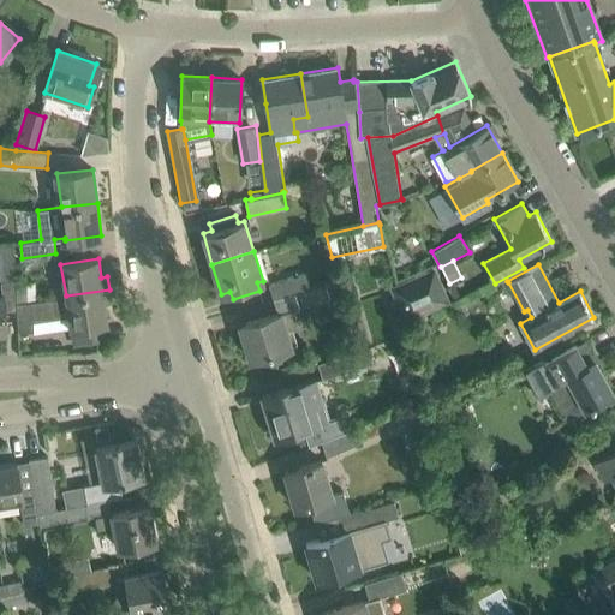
[(434,270),(394,287),(408,322),(424,315),(423,310),(447,299),(434,270)]
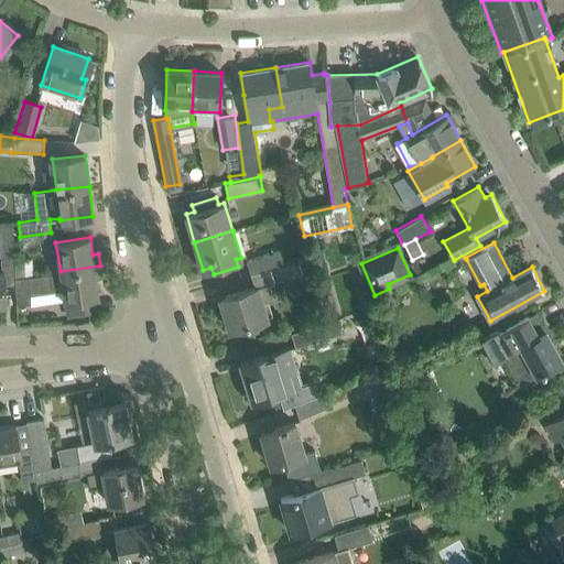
[(251,275),(270,269),(284,264),(280,251),(247,261),(251,275)]
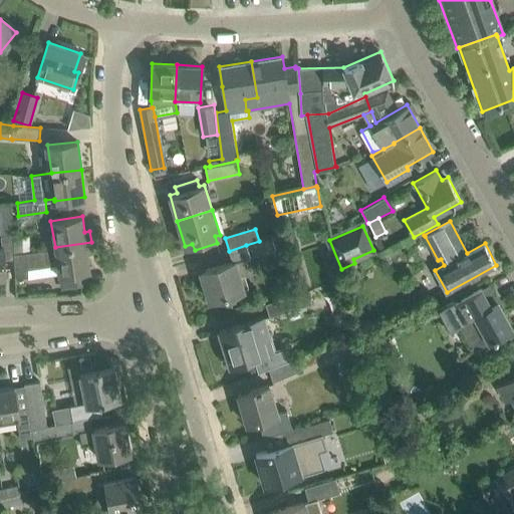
[(1,234),(2,246),(0,246),(0,277),(5,277),(4,258),(14,257),(14,253),(13,236),(14,236),(14,233),(1,234)]
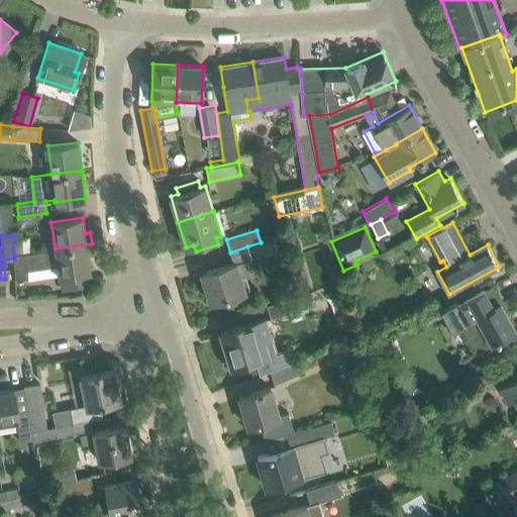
[(278,252),(277,248),(291,244),(287,234),(261,242),(247,246),(251,261),(278,252)]
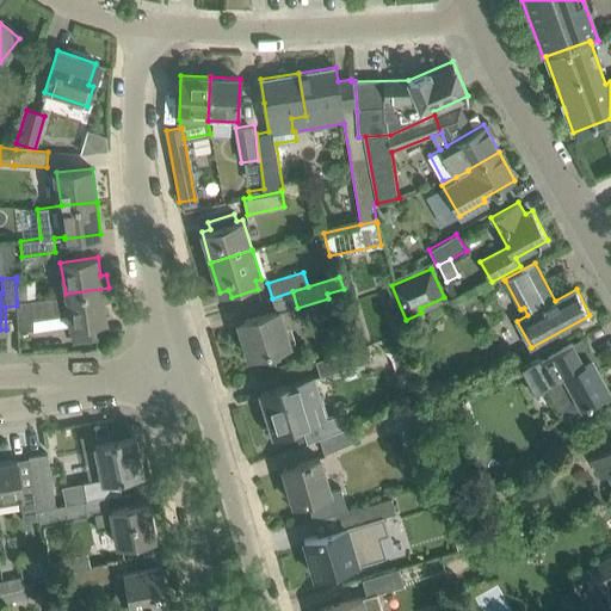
[(26,300),(26,281),(17,281),(16,281),(17,301),(26,300)]
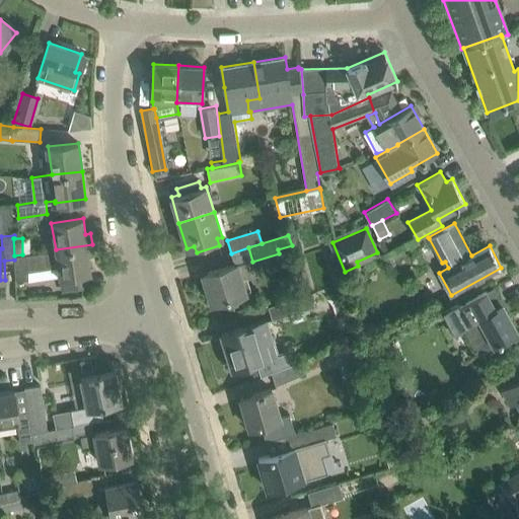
[(93,255),(92,244),(56,249),(22,254),(14,255),(15,280),(27,279),(27,272),(58,267),(60,277),(91,272),(88,256),(93,255)]
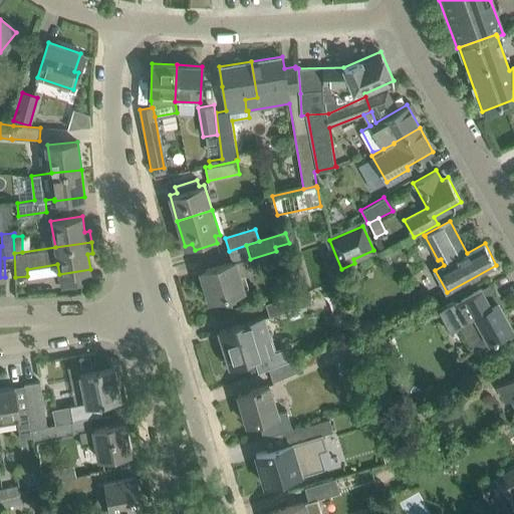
[(245,258),(201,271),(210,299),(225,295),(227,302),(246,296),(239,275),(249,272),(245,258)]
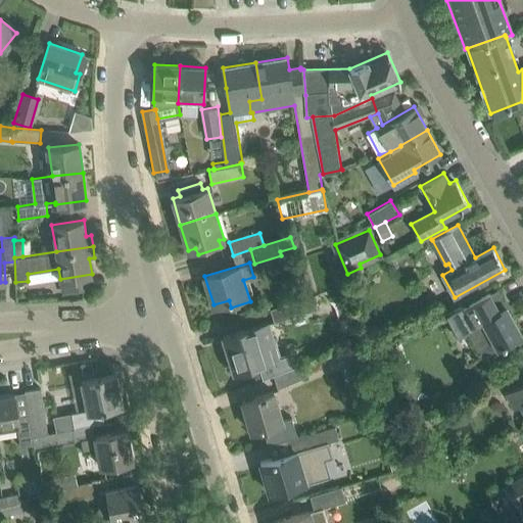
[(461,304),(446,313),(458,335),(468,329),(478,349),(485,353),(522,334),(507,306),(500,311),(490,293),(463,308),(461,304)]
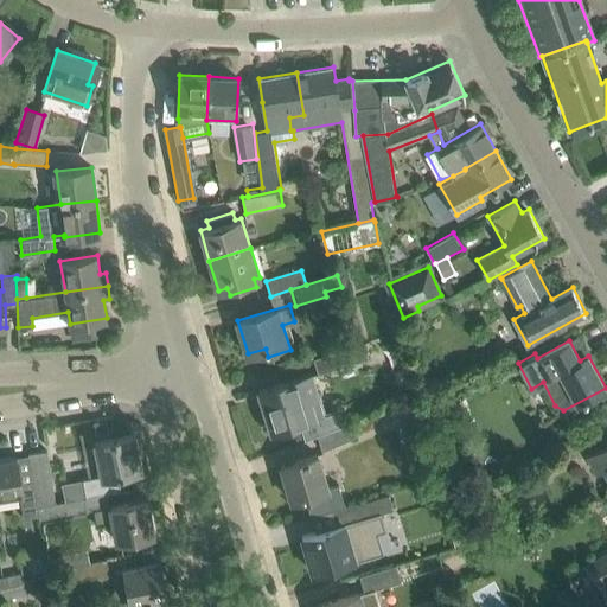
[(364,344),(314,359),(319,375),(369,359),(364,344)]
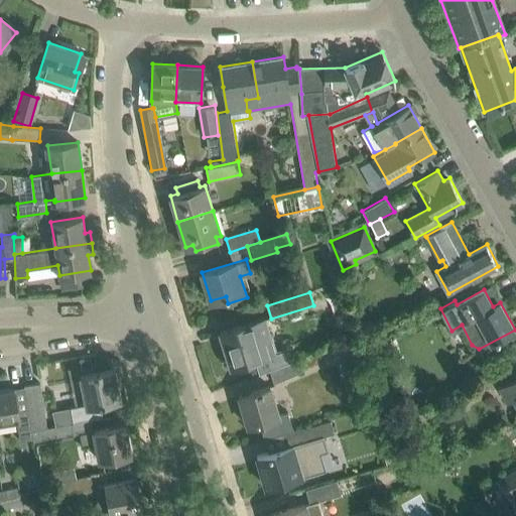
[(224,331),(220,332),(220,333),(230,366),(231,367),(234,366),(255,359),(259,373),(269,370),(291,362),(287,349),(275,353),(270,339),(264,317),(224,331)]
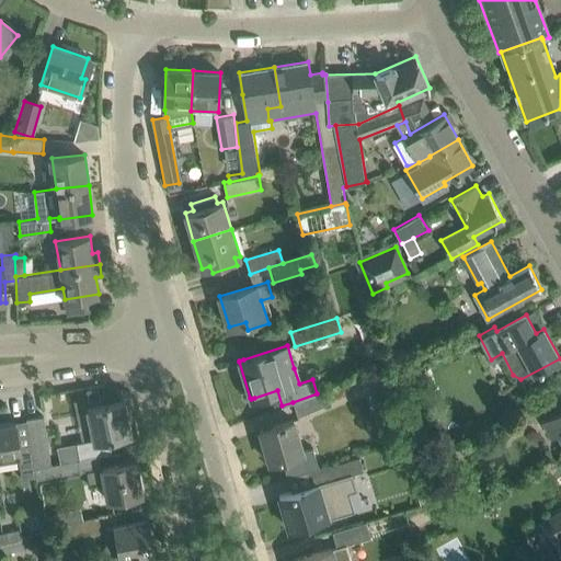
[(317,393),(293,402),(297,416),(323,405),(318,393),(317,393)]
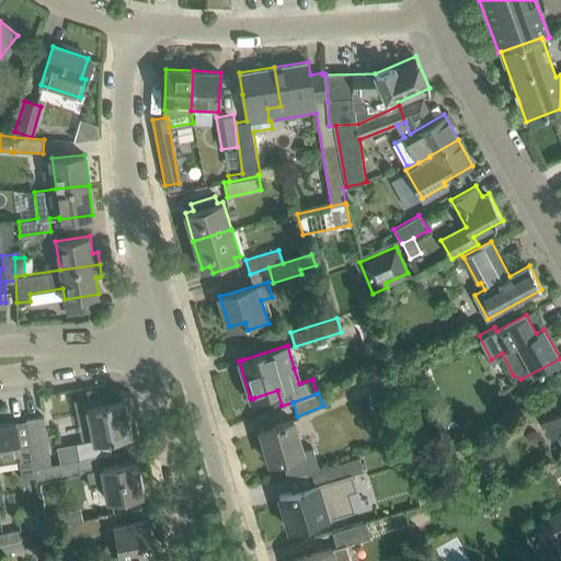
[(560,410),(560,411),(552,396),(519,414),(524,424),(531,420),(537,430),(546,424),(551,434),(558,431),(560,435),(560,410)]
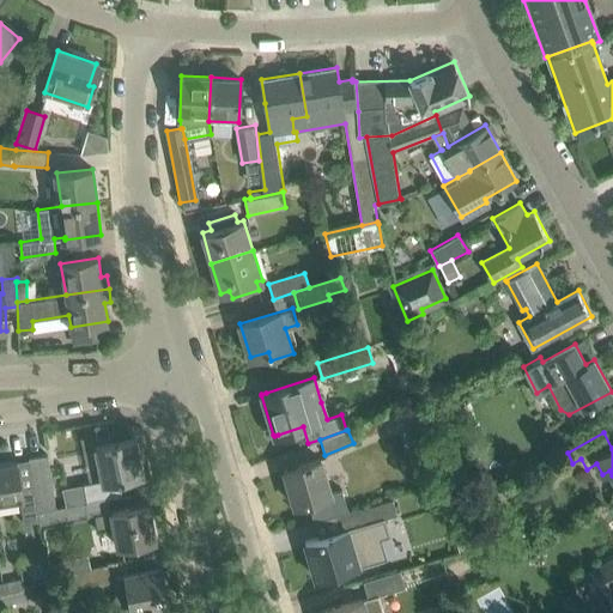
[(102,480),(84,484),(87,501),(122,493),(120,479),(143,474),(139,453),(135,439),(135,438),(96,447),(102,480)]
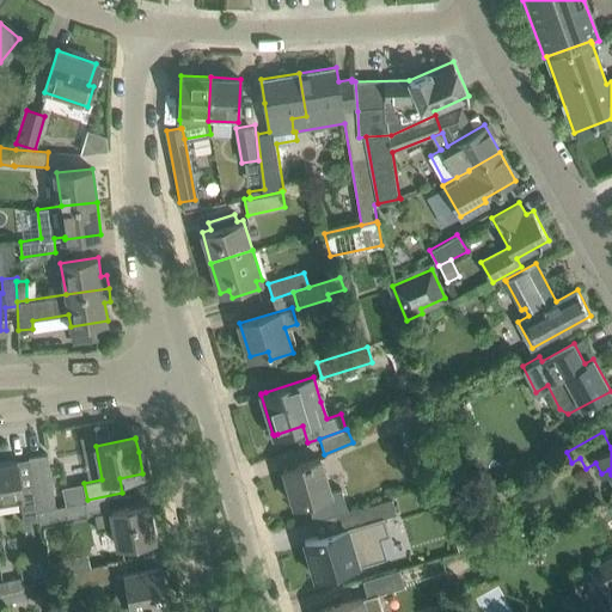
[(56,507),(48,454),(29,457),(29,458),(37,510),(56,507)]
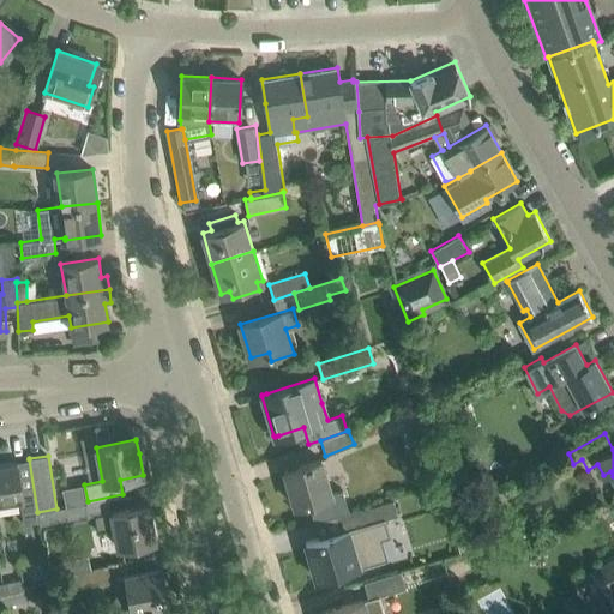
[(0,503),(20,500),(24,524),(40,522),(37,512),(29,459),(0,464),(0,503)]
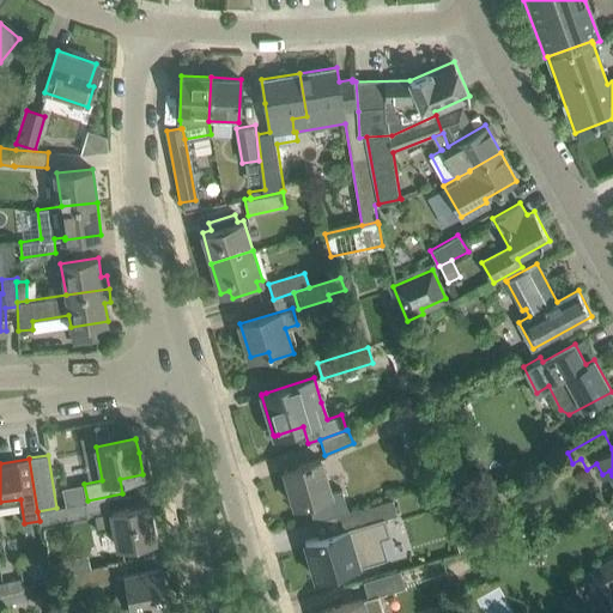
[(319,459),(284,469),(295,505),(309,501),(315,521),(335,515),(350,510),(344,487),(329,492),(319,459)]
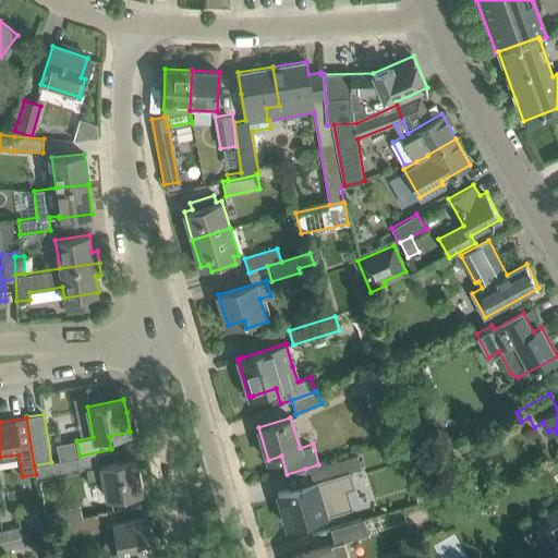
[(310,483),(278,493),(288,525),(326,514),(326,516),(353,508),(348,488),(354,486),(350,471),(361,468),(358,453),(318,464),(305,469),(310,483)]
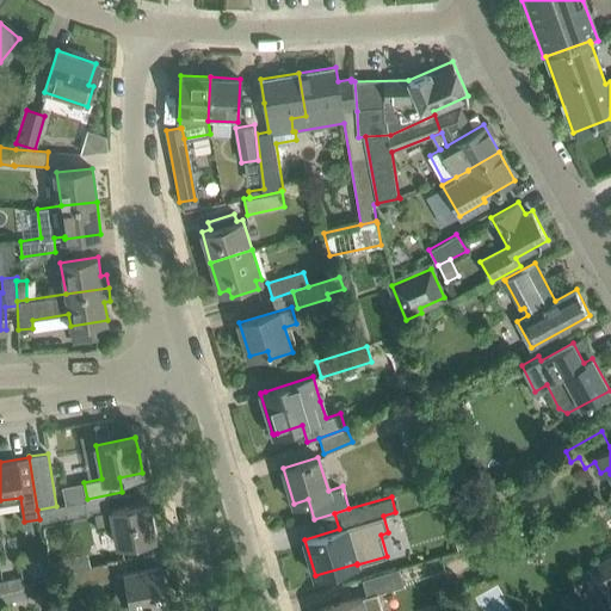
[(85,501),(56,506),(37,510),(39,519),(39,524),(87,517),(85,501)]
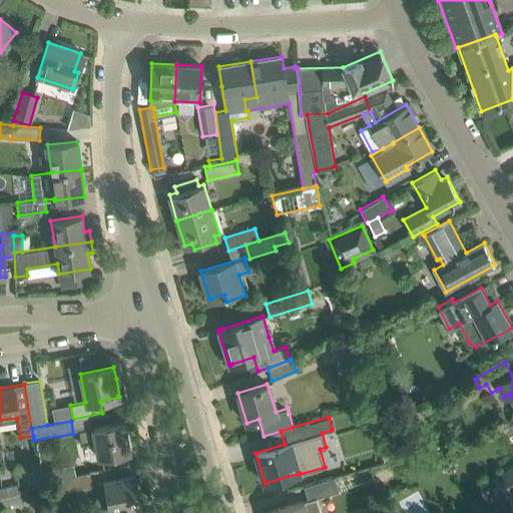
[(130,451),(124,422),(78,430),(81,445),(95,442),(98,458),(130,451)]
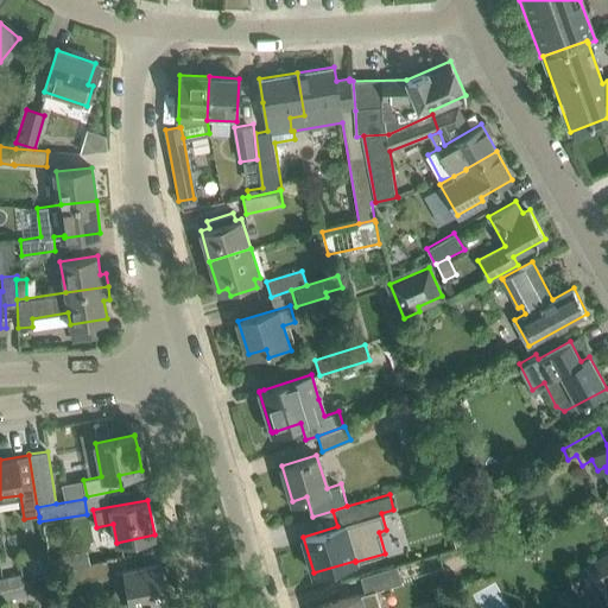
[(588,584),(580,588),(590,607),(602,607),(607,605),(607,577),(607,578),(607,577),(607,556),(581,571),(588,584)]
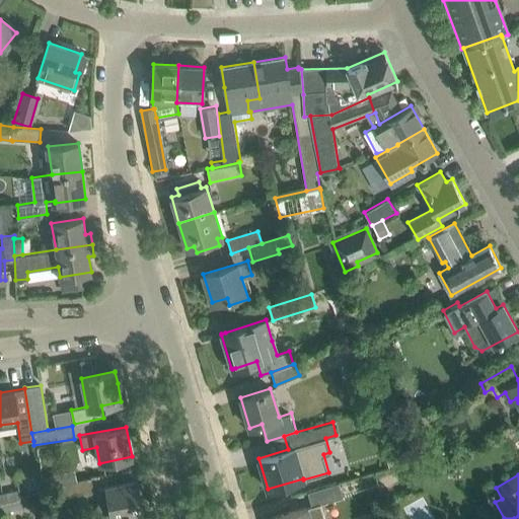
[(142,510),(136,480),(98,488),(101,503),(108,502),(112,517),(142,510)]
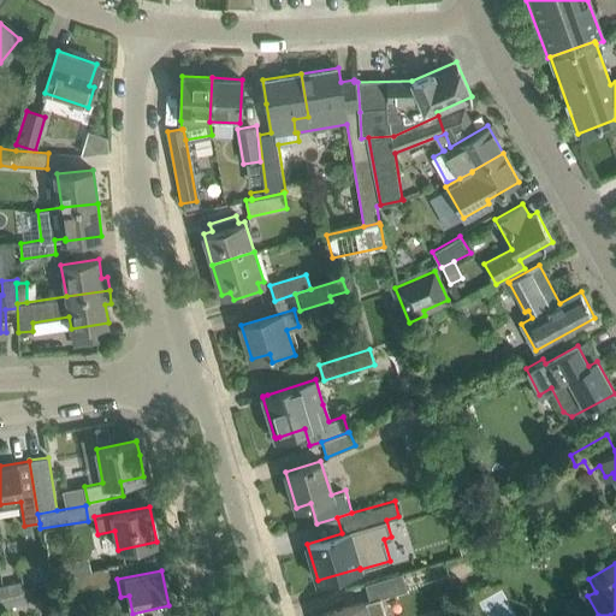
[(402,574),(366,585),(371,602),(380,598),(407,591),(402,574)]
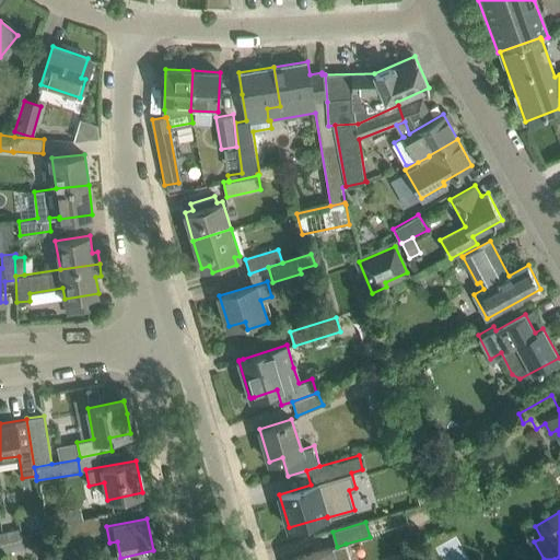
[(20,527),(3,531),(7,541),(23,538),(23,536),(20,527)]
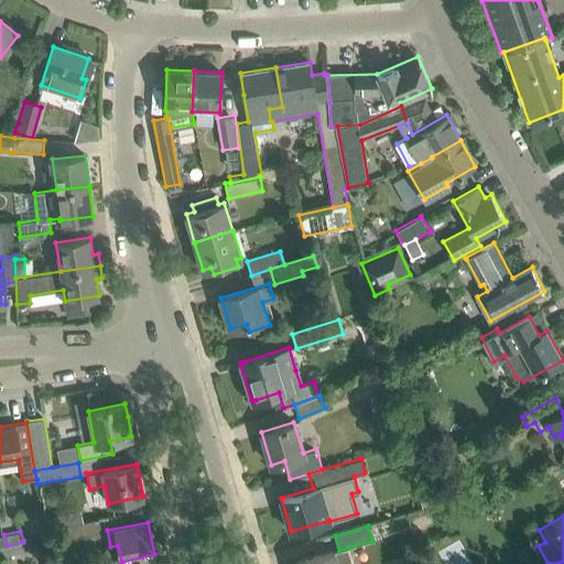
[(452,533),(448,545),(464,550),(467,537),(452,533)]
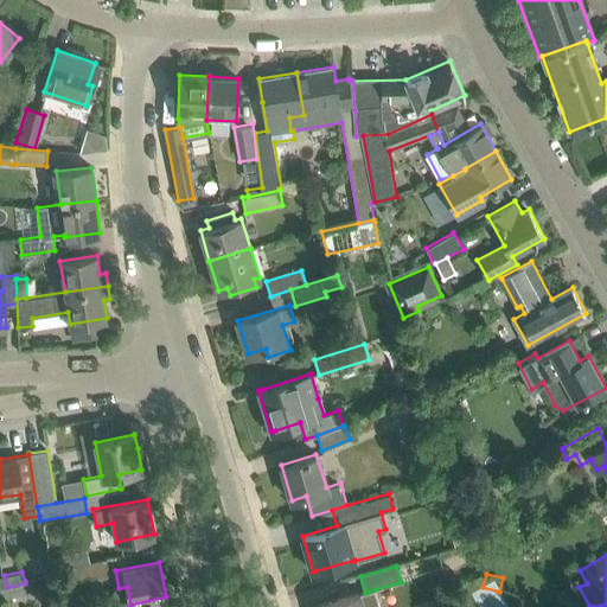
[(30,581),(25,581),(25,583),(7,587),(10,596),(32,592),(30,581)]
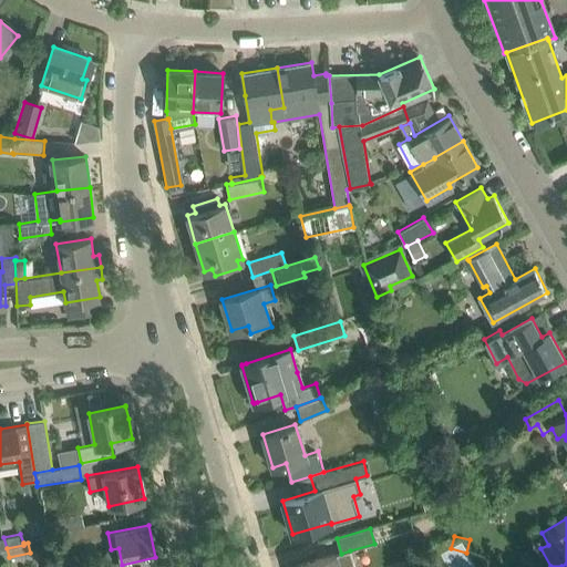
[(0,559),(9,557),(7,548),(0,549),(0,559)]
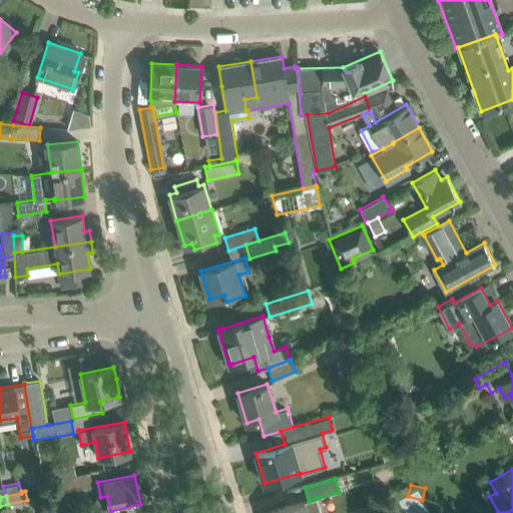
[(304,501),(267,512),(321,512),(317,498),(309,501),(305,502),(304,501)]
